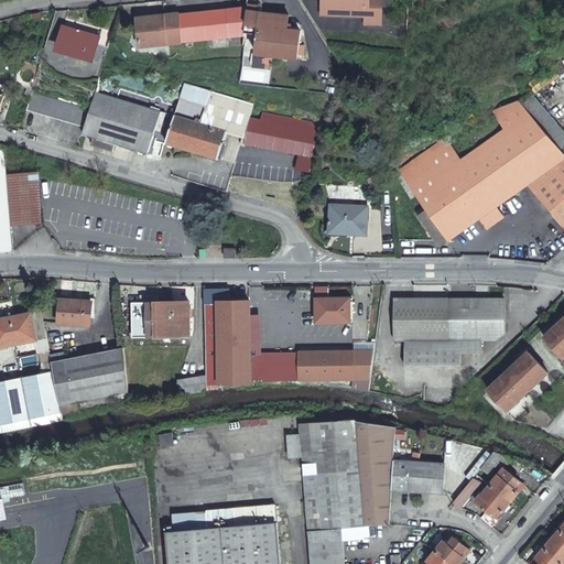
[(318,0),(318,14),(361,17),(361,24),(378,24),(379,0),(318,0)]
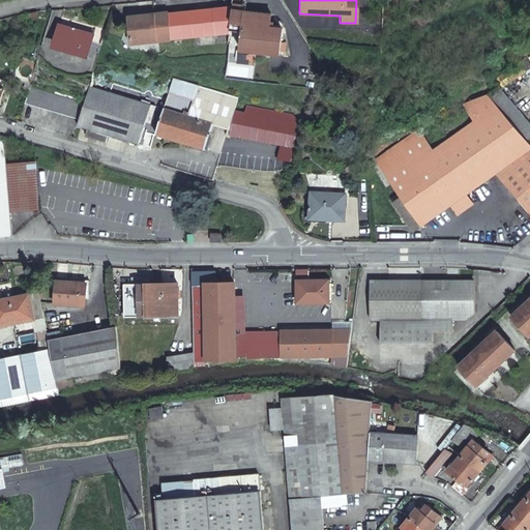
[(231,7),(231,9),(229,26),(241,28),(239,49),(253,50),(278,53),(282,28),(268,26),(270,13),(241,10),(242,6),(231,5),(231,7)]
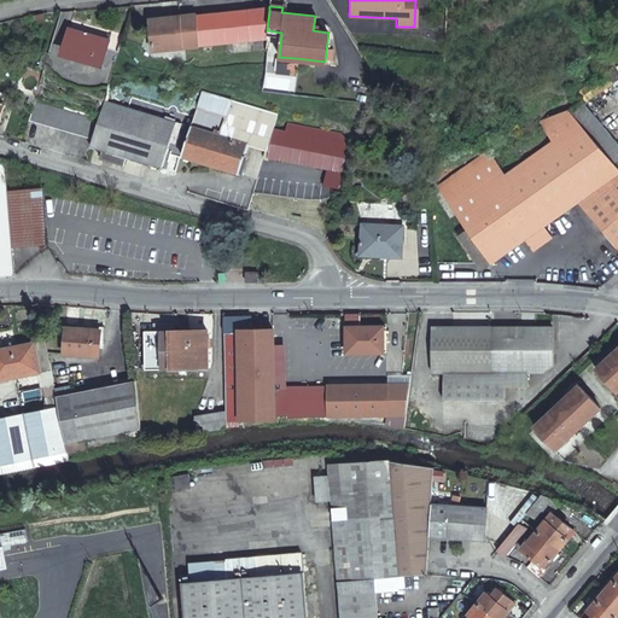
[(269,11),(269,9),(261,9),(151,17),(155,47),(266,39),(267,30),(269,11)]
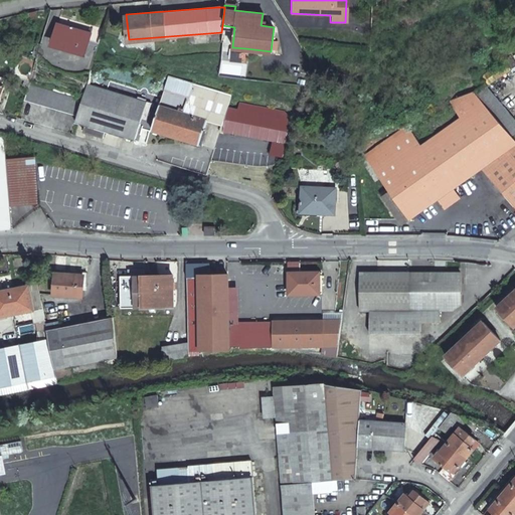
[(99,43),(104,28),(58,15),(51,42),(86,51),(89,40),(99,43)]
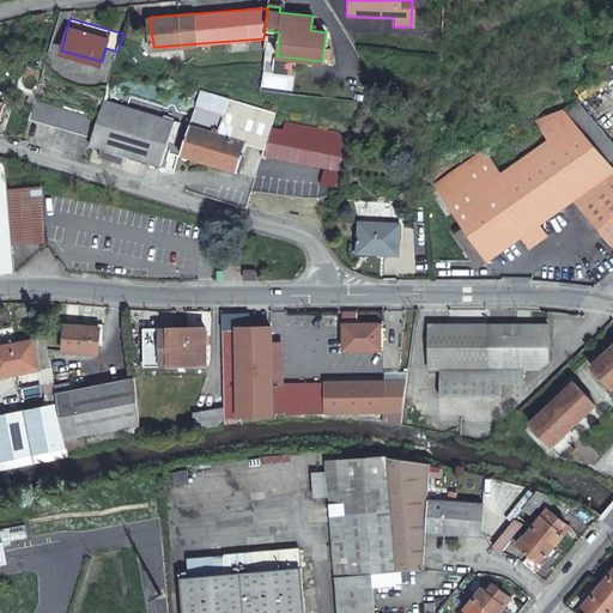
[(277,56),(274,56),(273,71),(290,73),(292,58),(277,56)]
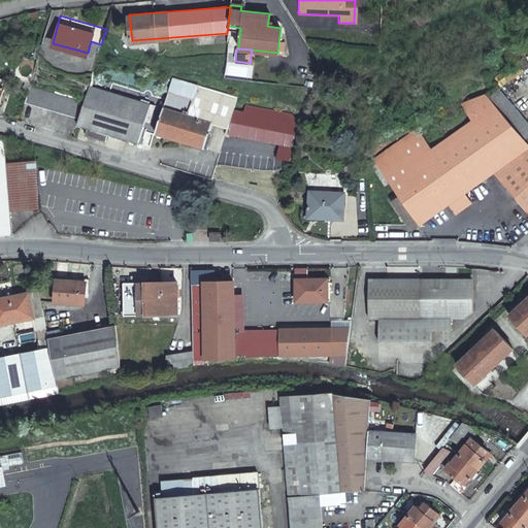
[(233,111),(236,99),(172,78),(156,133),(204,149),(211,125),(227,130),(233,111)]
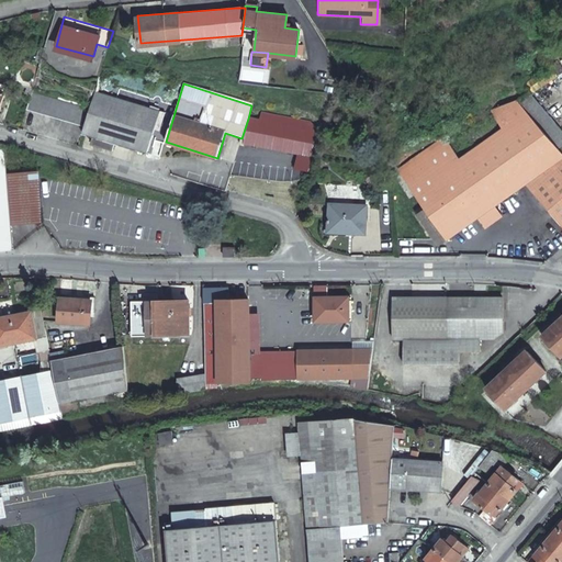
[(32,94),(26,109),(83,127),(89,111),(33,92),(32,94)]
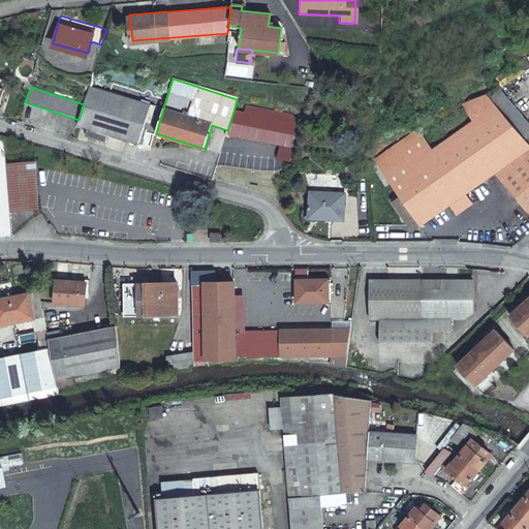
[(151,105),(90,87),(79,126),(88,130),(85,137),(106,145),(110,136),(138,146),(151,105)]
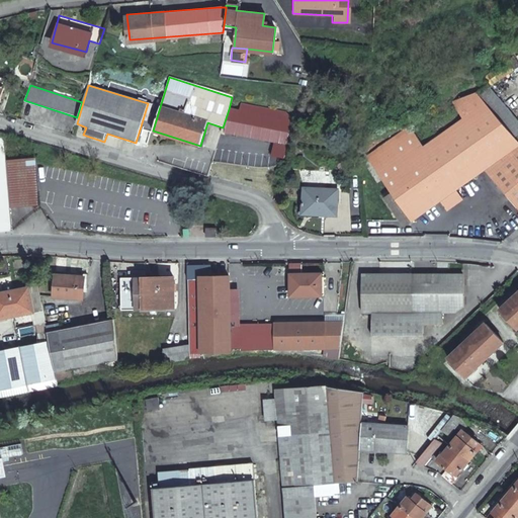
[(478,94),(452,103),(461,117),(422,146),(408,126),(365,157),(392,192),(384,197),(407,227),(444,200),(459,189),(487,169),(517,205),(517,140),(514,136),(478,94)]
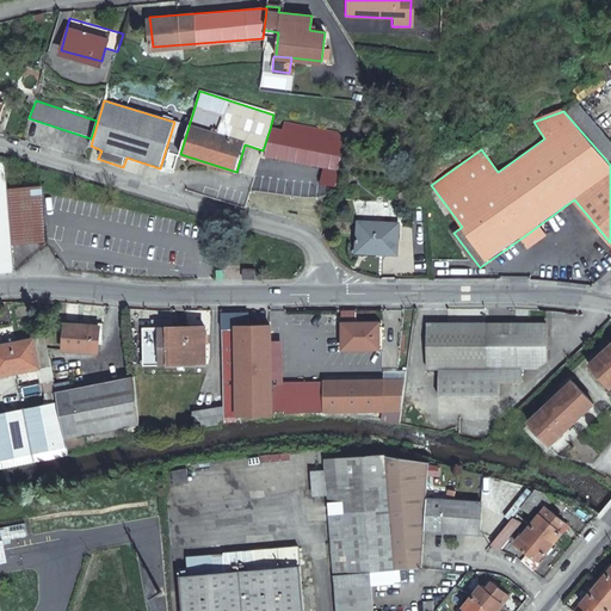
[(270,129),(263,150),(266,150),(265,156),(325,168),(321,185),(337,189),(346,142),(335,134),(283,123),(282,131),(270,129)]
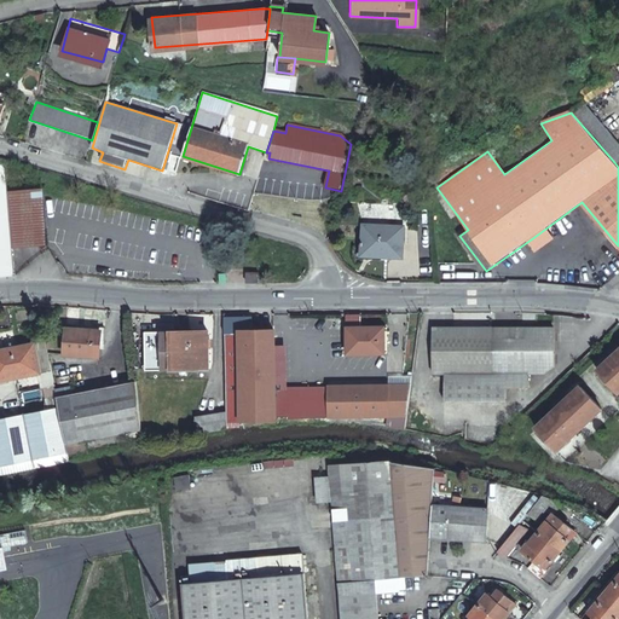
[(0,276),(15,275),(12,250),(6,191),(4,167),(0,167),(0,276)]
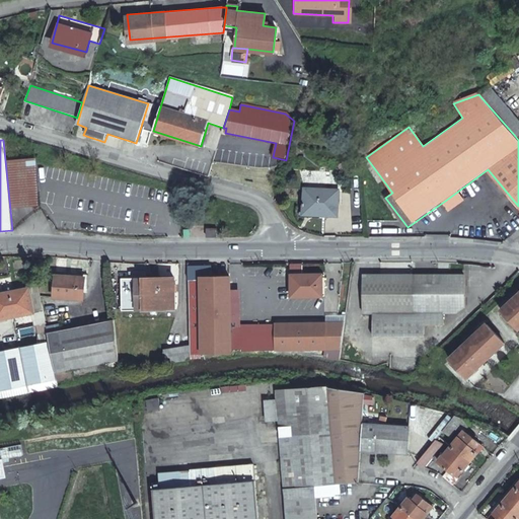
[(5,160),(10,210),(35,207),(30,158),(5,160)]
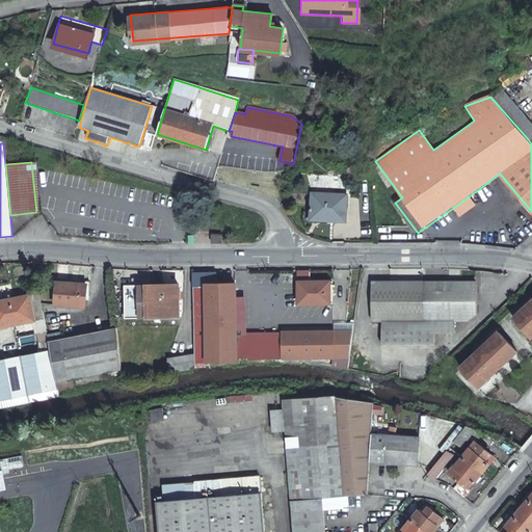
[(346,195),(311,194),(311,218),(346,220),(346,195)]
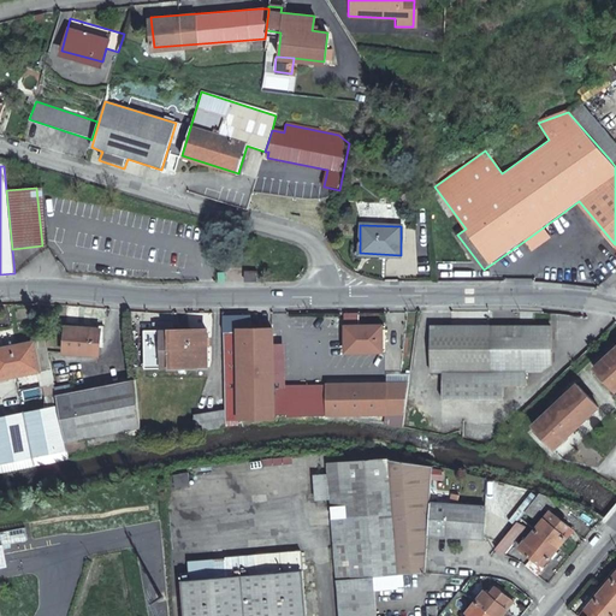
[(546,225),(528,238),(535,248),(554,235),(546,225)]
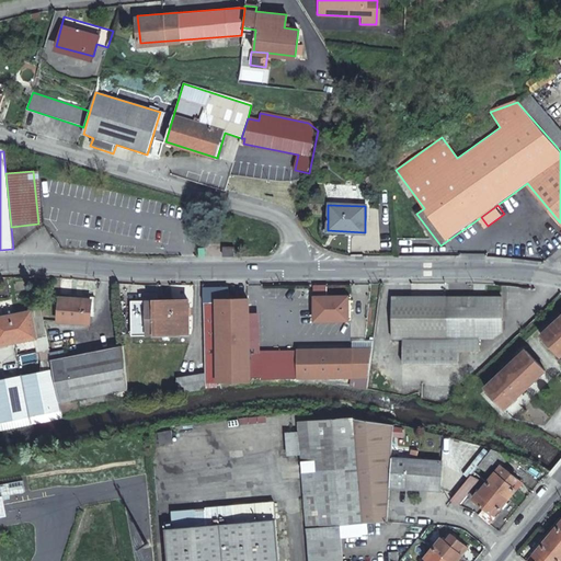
[(233,247),(224,245),(224,255),(233,255),(233,247)]
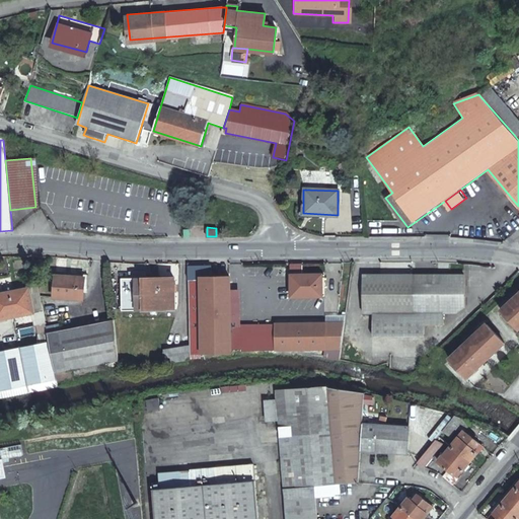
[(232,276),(192,276),(193,346),(193,352),(232,352),(232,276)]
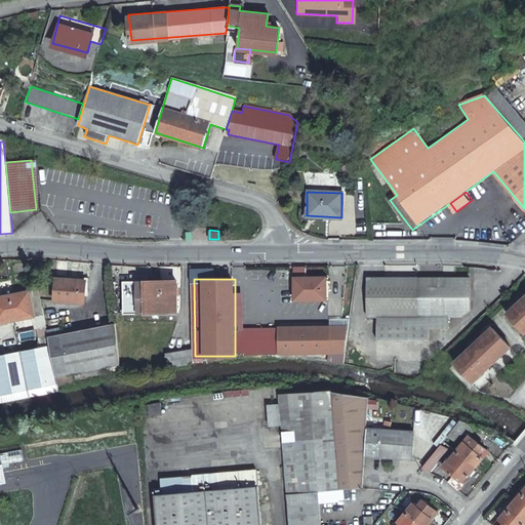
[(469,280),(366,279),(366,318),(376,318),(376,340),(429,340),(430,329),(448,329),(448,318),(460,318),(469,311),(469,280)]
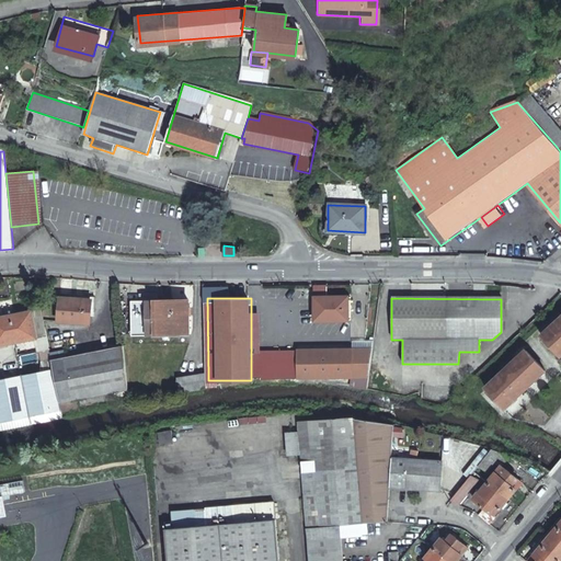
[(91,302),(60,299),(58,322),(89,324),(91,302)]
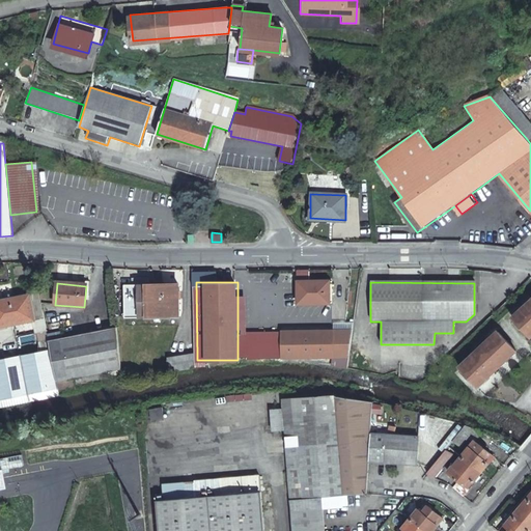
[(329,303),(329,283),(299,283),(298,303),(329,303)]
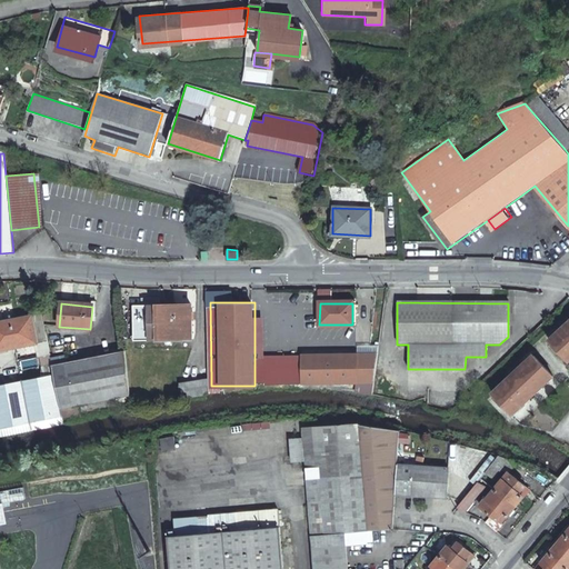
[(193,305),(136,305),(136,339),(195,338),(193,305)]
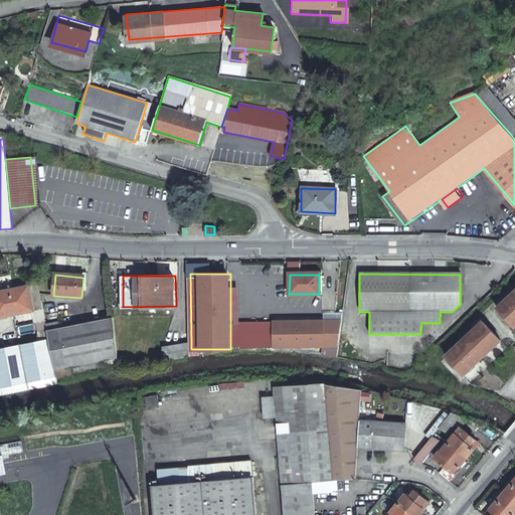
[(29,287),(0,292),(0,315),(32,310),(34,321),(45,319),(42,303),(32,305),(29,287)]
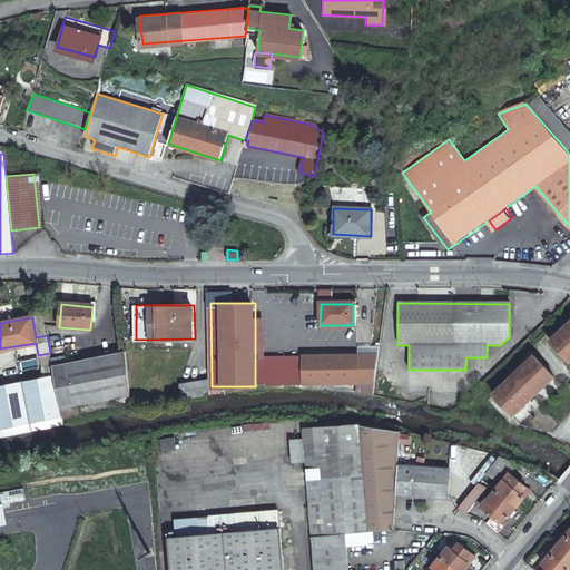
[(569,327),(551,343),(569,362),(569,322),(567,325),(569,327)]
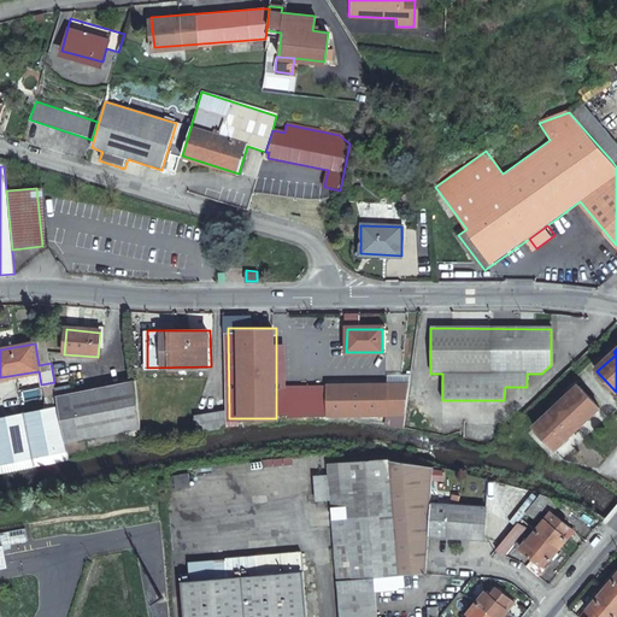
[(56,387),(57,397),(59,405),(68,452),(69,454),(87,450),(86,441),(142,429),(136,381),(74,394),(71,383),(56,387)]
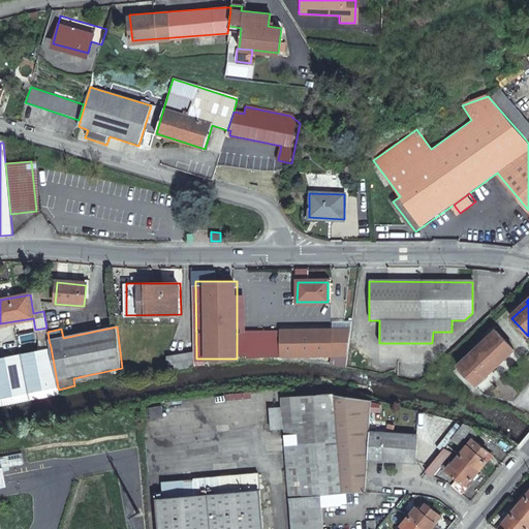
[(331,331),(279,331),(279,356),(331,356),(331,331)]
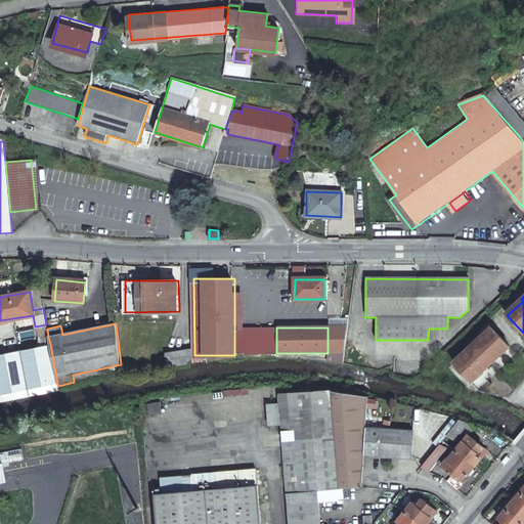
[(19,333),(20,340),(34,337),(33,330),(19,333)]
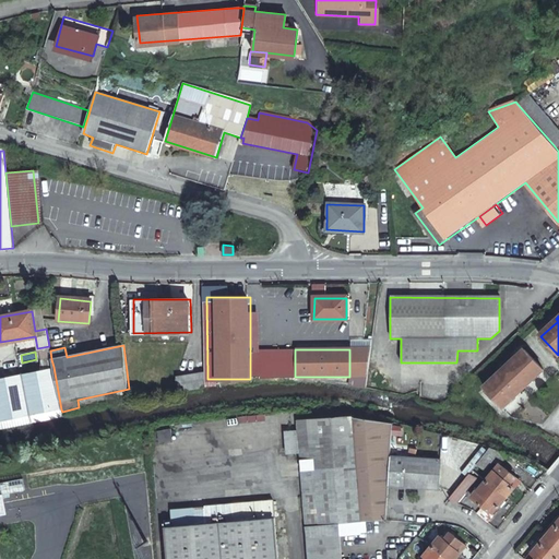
[(501,373),(486,389),(504,407),(544,370),(525,352),(508,367),(507,365),(500,371),(501,373)]
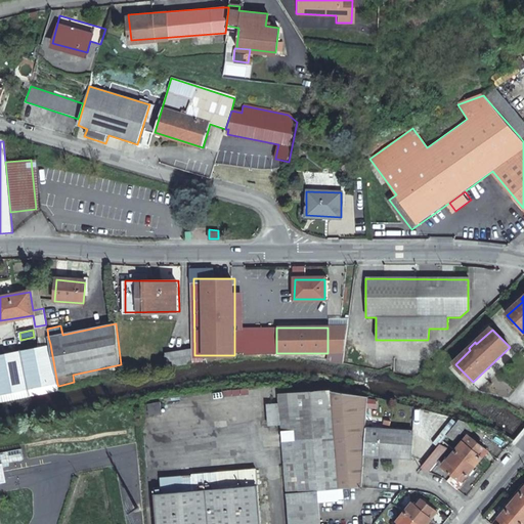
[(0,353),(0,394),(57,384),(50,344),(0,353)]
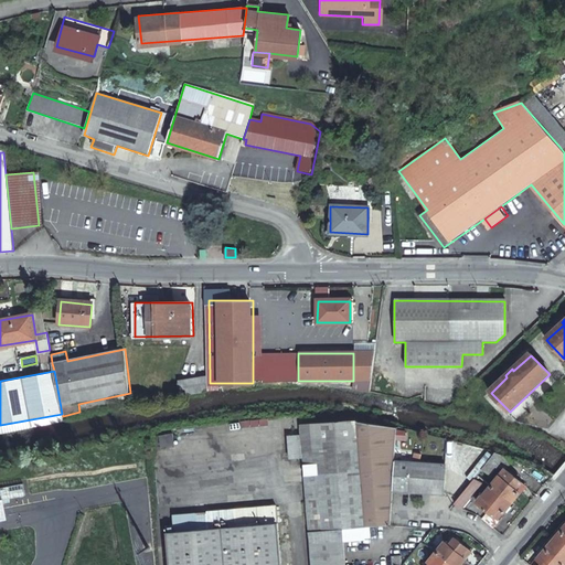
[(180,381),(183,396),(210,392),(210,383),(210,376),(180,381)]
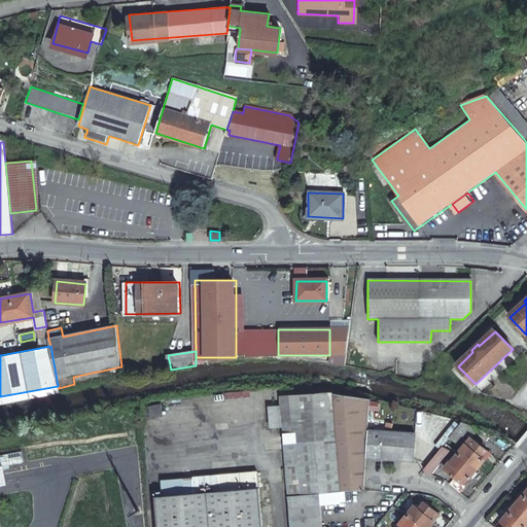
[(0,405),(4,403),(27,399),(60,392),(59,388),(58,386),(0,396),(0,405)]
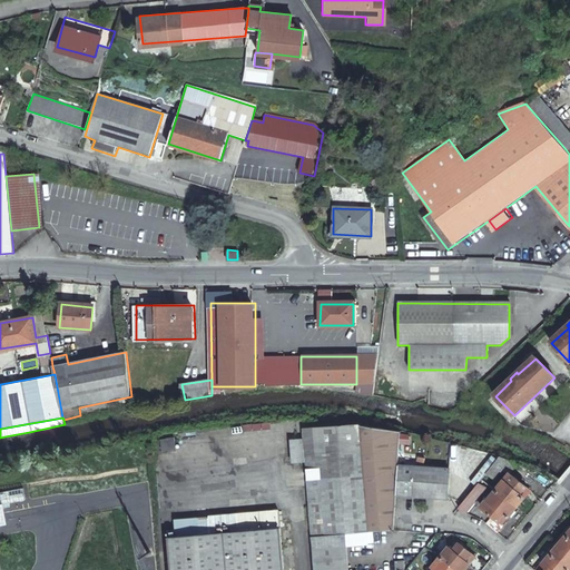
[(399,462),(401,430),(397,429),(377,426),(356,423),(316,426),(300,429),(302,451),(310,536),(322,534),(340,532),(365,530),(365,531),(393,528),(396,507),(396,493),(399,462)]
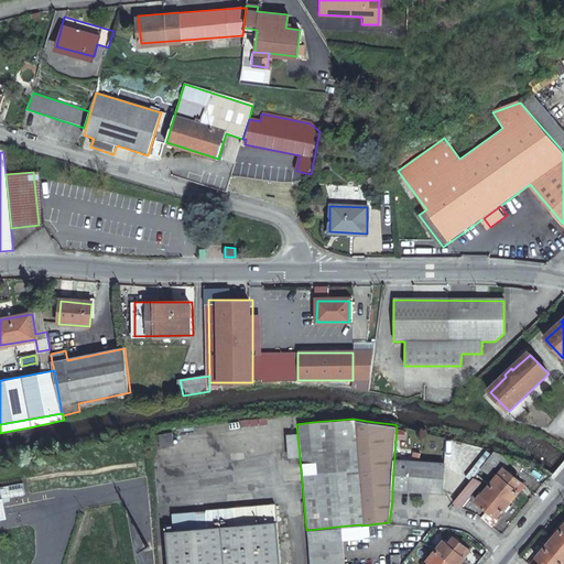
[(163,447),(176,444),(174,432),(160,435),(163,447)]
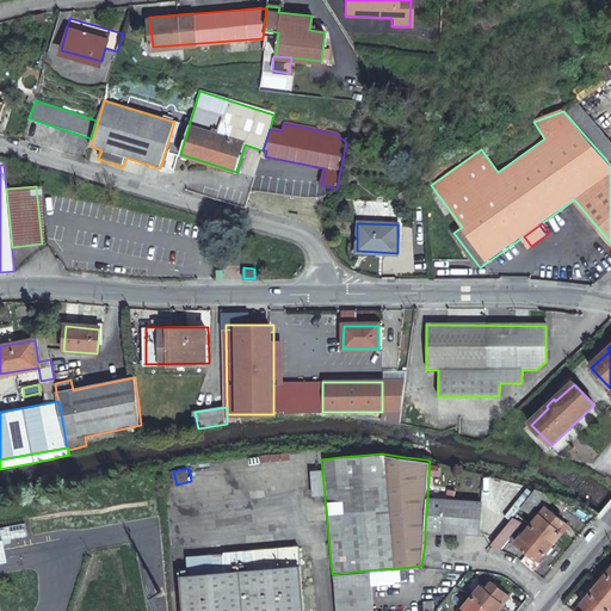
[(547,507),(557,494),(549,492),(537,487),(522,506),(530,513),(538,504),(545,508),(541,516),(544,518),(550,511),(547,507)]
